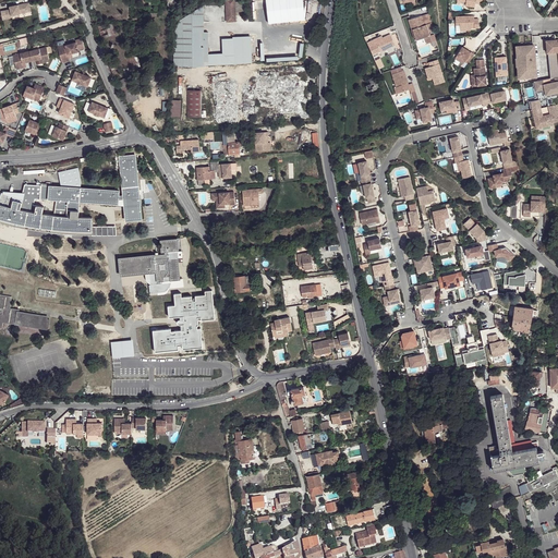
[(233,0),(225,0),(226,22),(235,22),(233,0)]
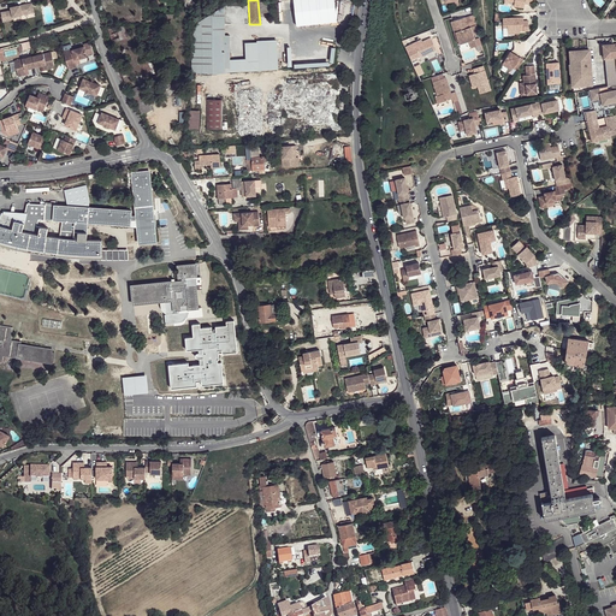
[(261,3),(262,12),(273,11),(272,1),(261,3)]
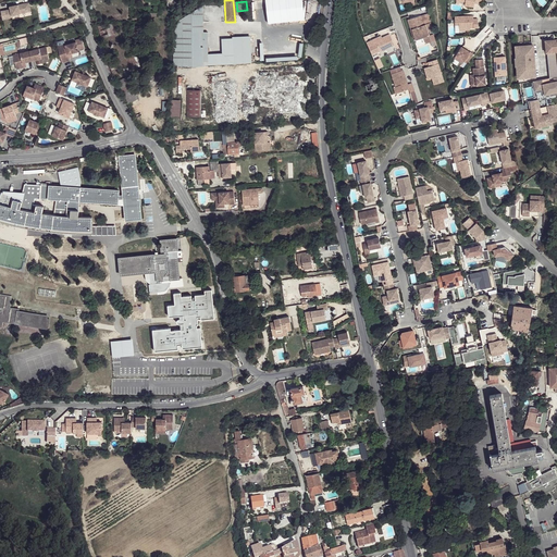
[(0,11),(2,19),(11,17),(11,15),(31,11),(28,2),(19,4),(19,7),(15,7),(14,5),(9,7),(10,9),(0,11)]
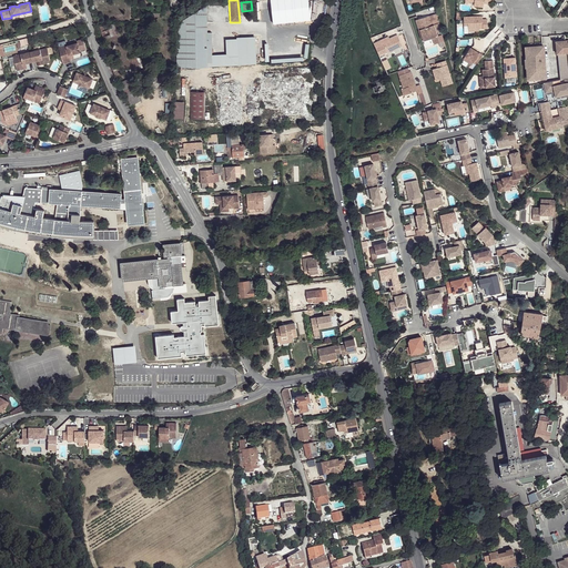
[(206,22),(206,4),(182,20),(176,33),(176,67),(206,67),(205,48),(203,48),(203,32),(206,32),(206,22)]
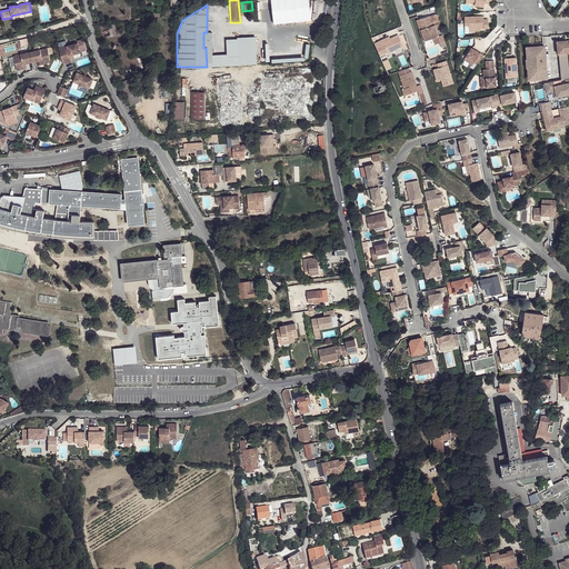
[(430,17),(417,21),(420,31),(421,31),(423,39),(425,42),(433,39),(438,38),(435,26),(432,27),(430,17)]
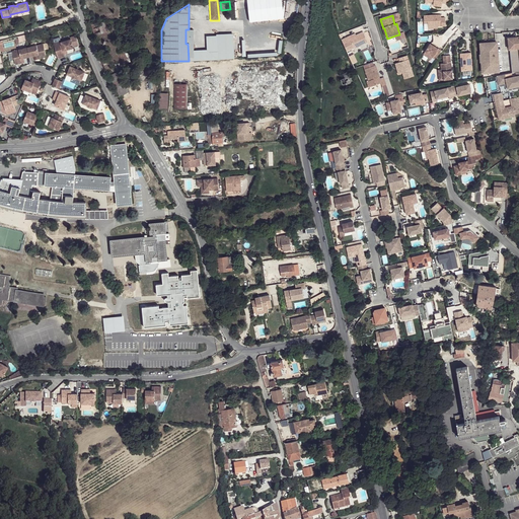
[(440,15),(423,16),(424,22),(427,22),(427,27),(437,27),(445,27),(444,18),(440,18),(440,15)]
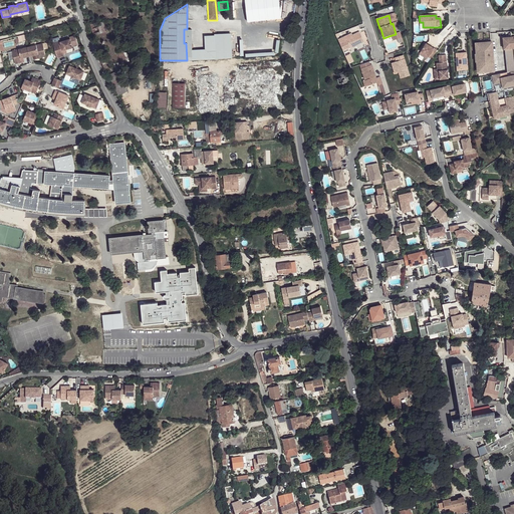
[(97,22),(90,24),(93,35),(100,33),(106,31),(103,21),(97,22)]
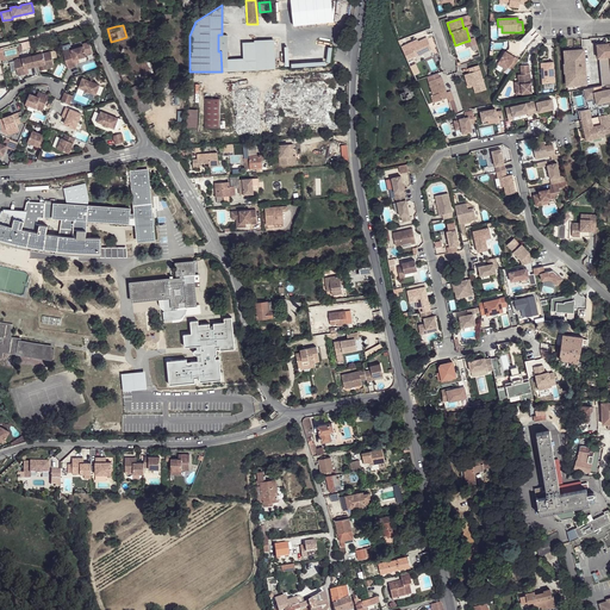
[(221,51),(222,72),(255,70),(254,42),(242,42),(242,58),(226,58),(226,35),(222,35),(218,35),(218,51),(221,51)]
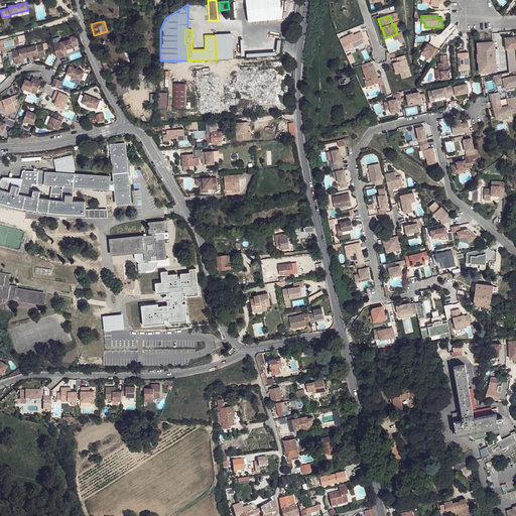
[(347,37),(343,39),(348,49),(352,48),(365,42),(361,33),(354,36),(352,37),(348,39),(347,37)]
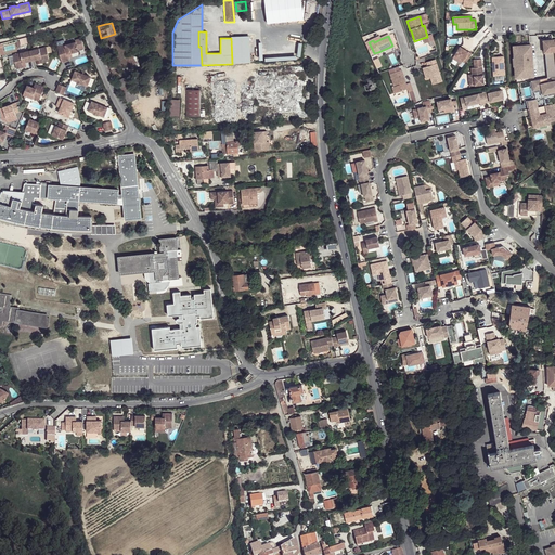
[(244,37),(231,38),(232,64),(245,64),(244,37)]
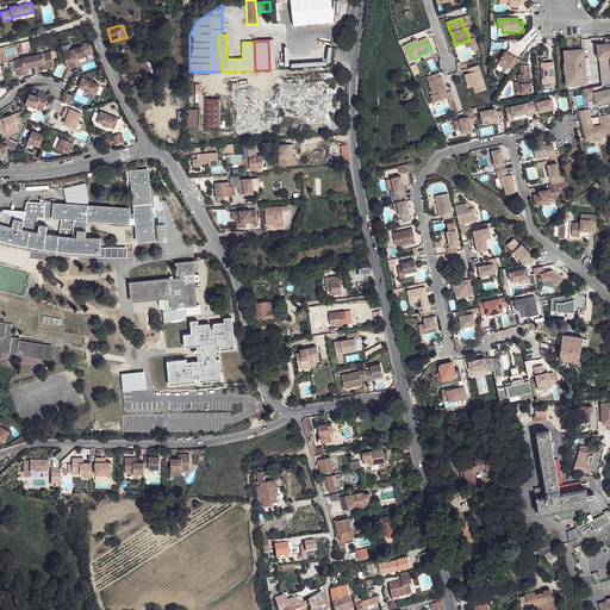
[(607,45),(598,47),(599,60),(604,60),(605,79),(609,78),(609,47),(608,48),(608,45),(607,45)]
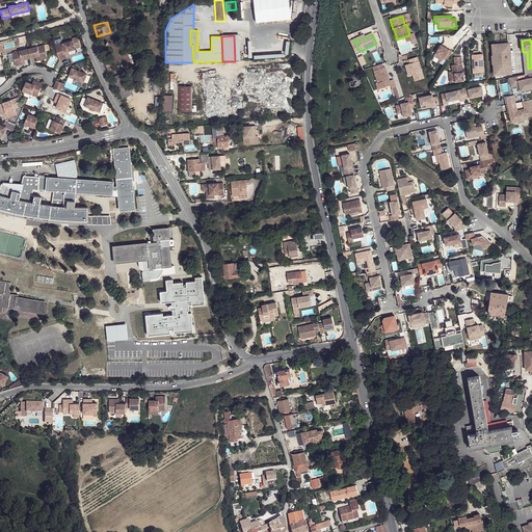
[(63,44),(55,46),(59,60),(68,58),(67,56),(65,53),(69,52),(76,50),(73,42),(63,44)]
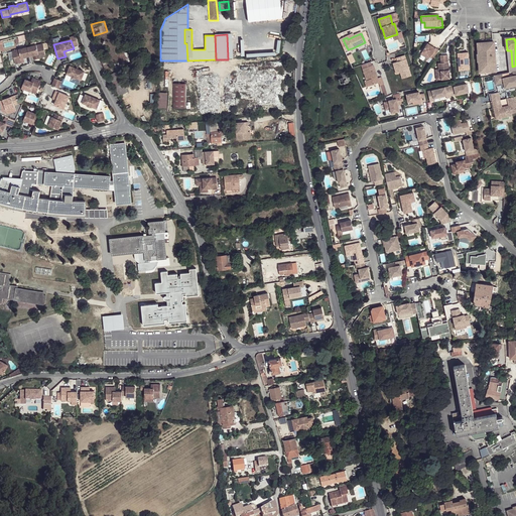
[(430,57),(433,59),(437,53),(434,51),(436,48),(428,43),(423,51),(420,54),(428,59),(430,57)]
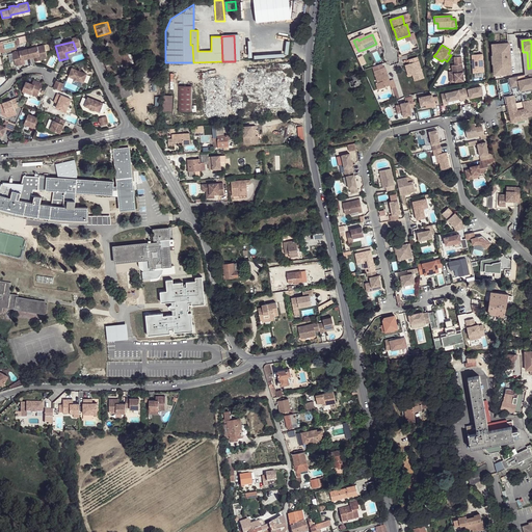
[(44,46),(14,54),(18,70),(24,69),(23,63),(25,63),(31,61),(38,59),(41,59),(42,63),(48,62),(44,46)]
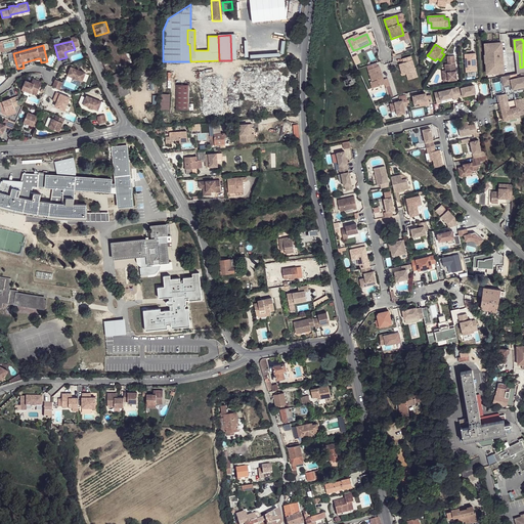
[(501,45),(488,45),(488,49),(487,51),(485,51),(485,57),(484,57),(485,63),(486,63),(486,70),(488,70),(489,71),(490,75),(504,74),(501,45)]
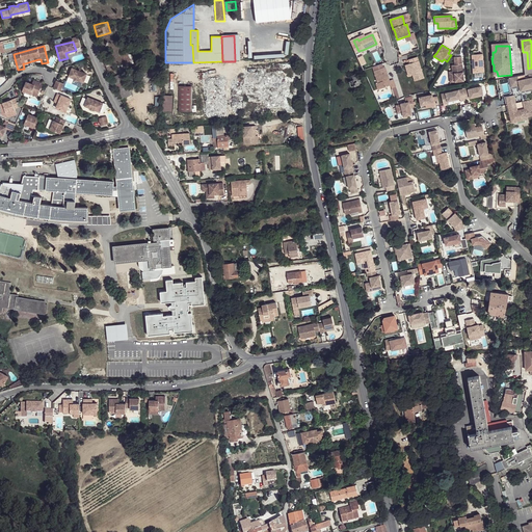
[(482,56),(471,56),(473,74),(483,73),(482,56)]
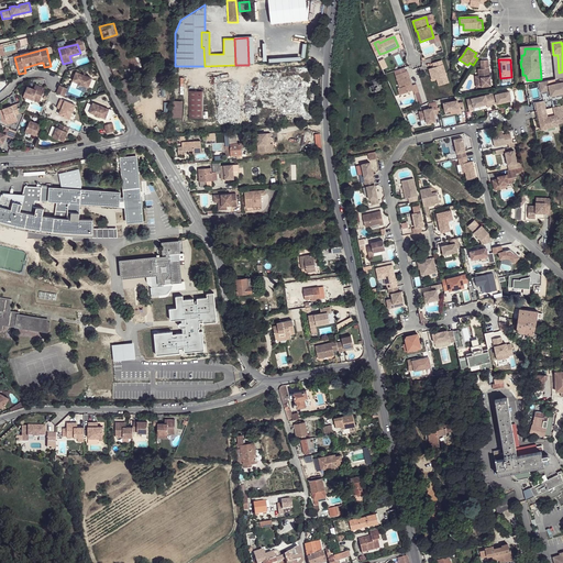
[(433,68),(430,69),(432,77),(434,76),(435,79),(438,86),(448,84),(441,61),(432,64),(433,68)]
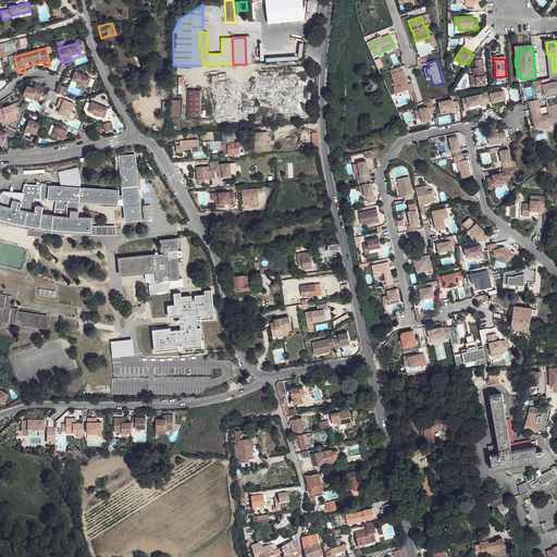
[(483,60),(475,61),(475,69),(473,70),(473,75),(470,76),(471,87),(485,86),(483,60)]
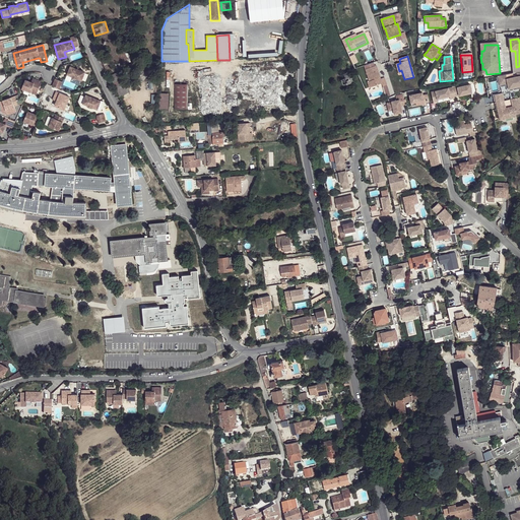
[(125,69),(124,62),(115,64),(116,70),(125,69)]
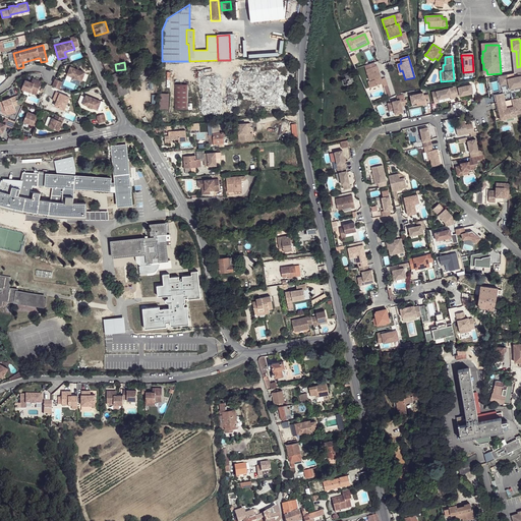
[(377,66),(365,70),(369,82),(370,81),(372,88),(382,84),(383,88),(387,85),(384,78),(381,79),(377,66)]
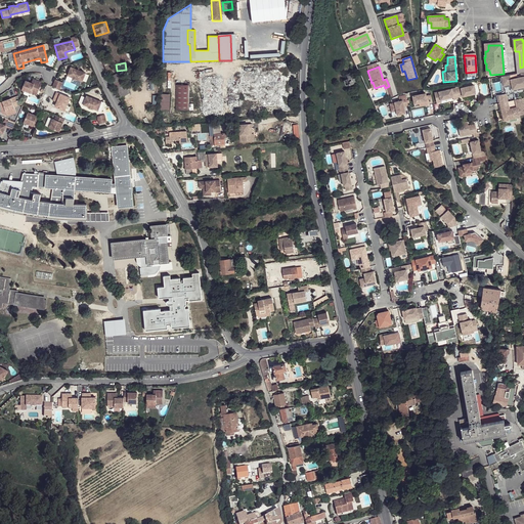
[(86,74),(71,68),(68,76),(73,78),(73,79),(77,81),(77,80),(82,82),(86,74)]
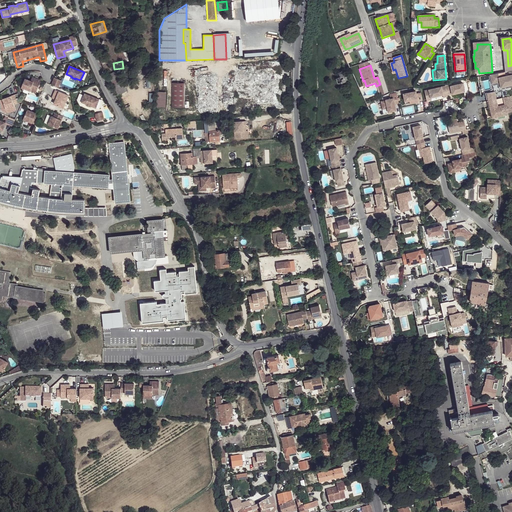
[(135,69),(125,71),(127,77),(136,75),(136,74),(135,69)]
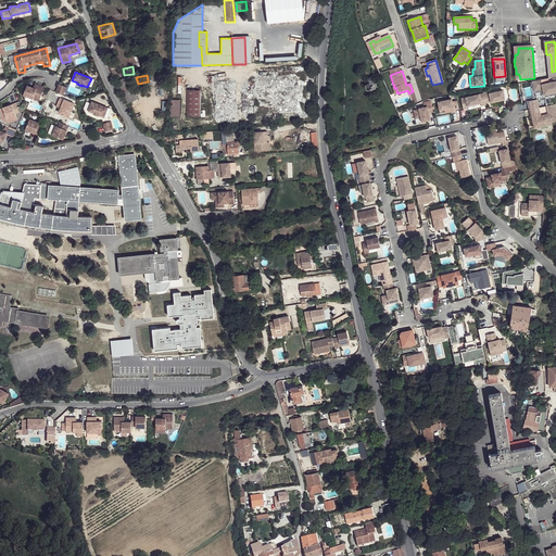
[(268,78),(270,87),(277,86),(275,76),(268,78)]
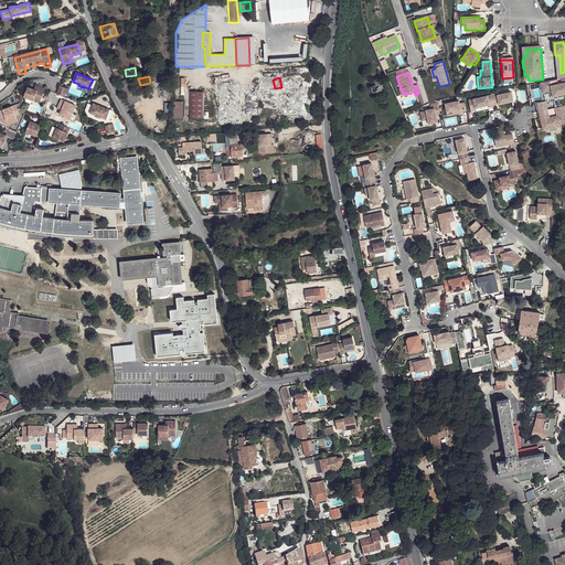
[(369,83),(373,93),(383,88),(379,78),(369,83)]
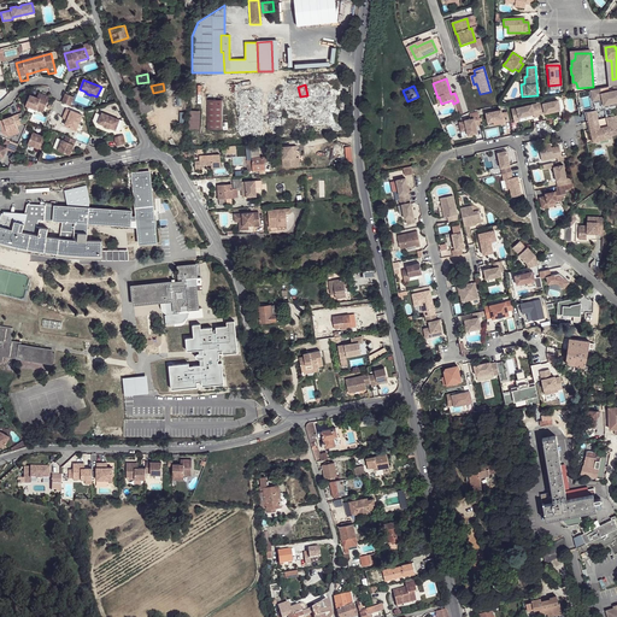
[(616,88),(593,92),(592,92),(592,97),(595,110),(616,105),(616,88)]
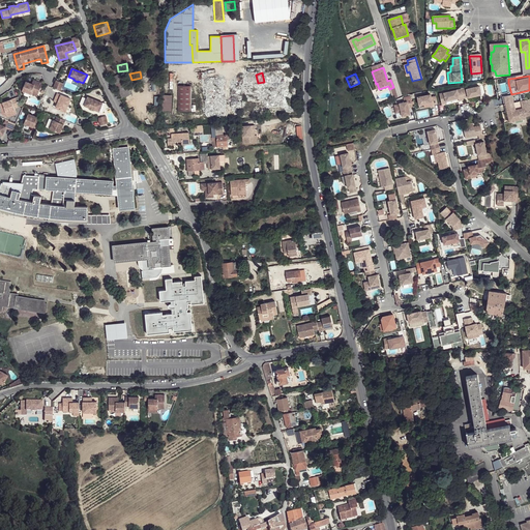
[(57,81),(54,88),(62,91),(65,85),(57,81)]
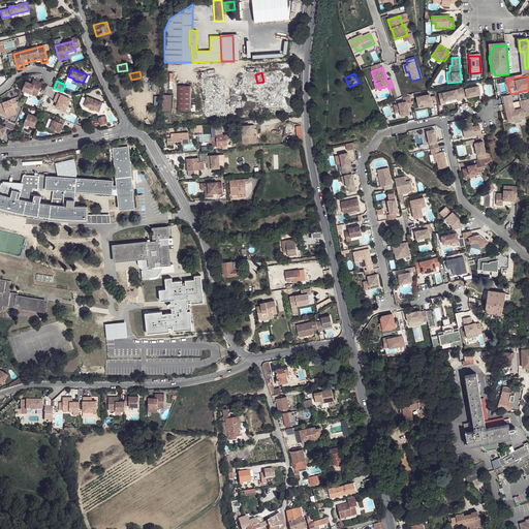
[(35,86),(33,85),(27,82),(23,91),(37,96),(42,84),(39,83),(37,82),(35,86)]
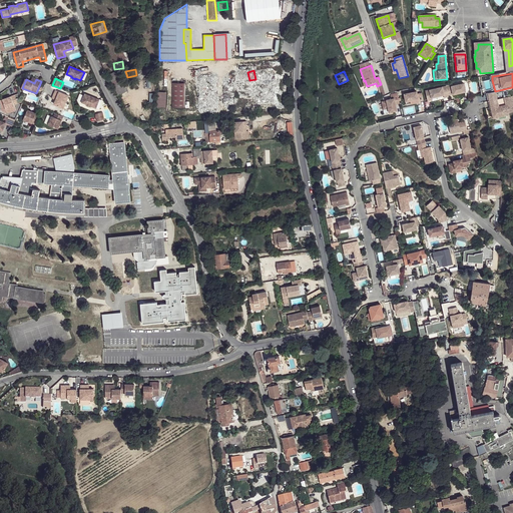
[(185,83),(172,83),(171,107),(184,107),(185,83)]
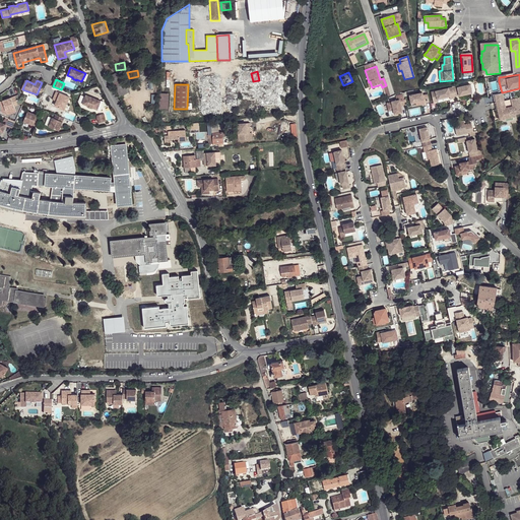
[(470,85),(453,89),(455,99),(472,94),(470,85)]
